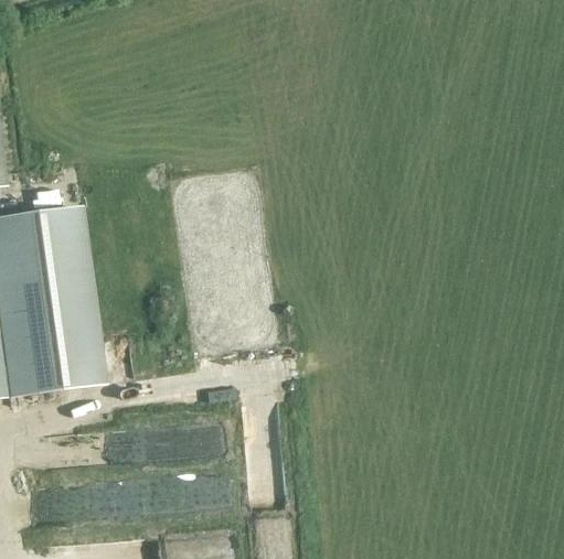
[(0,396),(109,382),(84,204),(0,215),(0,396)]
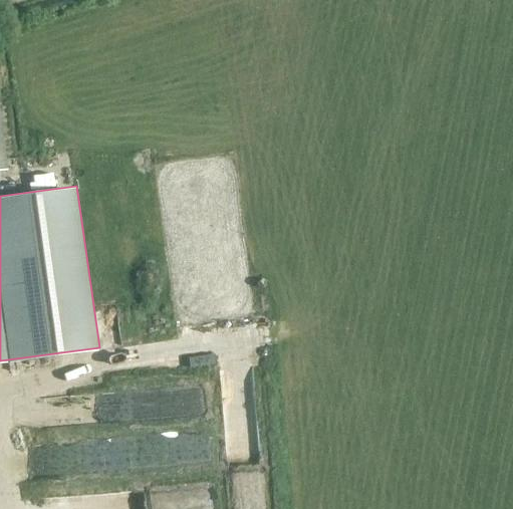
[(168,403),(176,404),(177,398),(185,398),(186,378),(168,377),(168,403)]
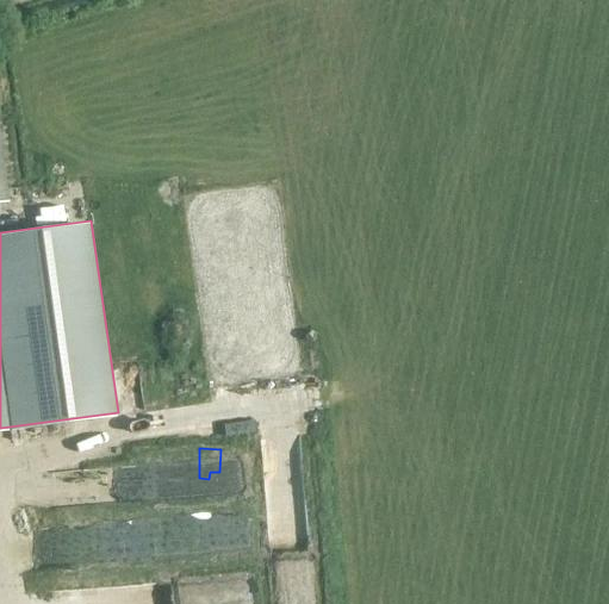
[(124,540),(262,534),(261,504),(123,509),(124,540)]
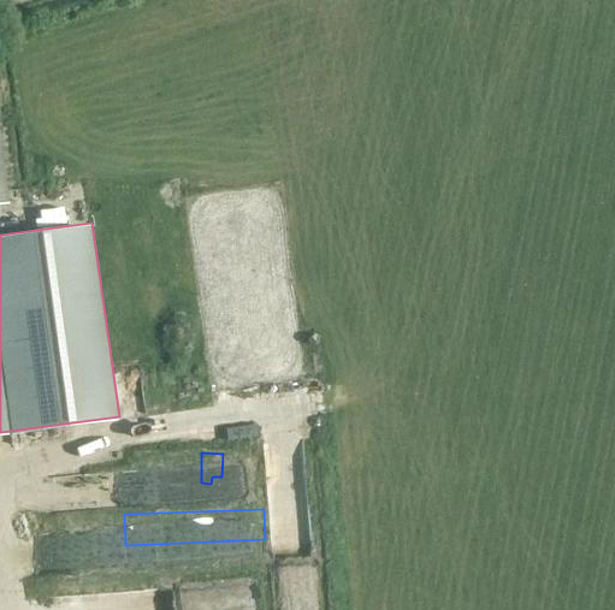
[(122,514),(111,515),(112,545),(123,544),(122,514)]
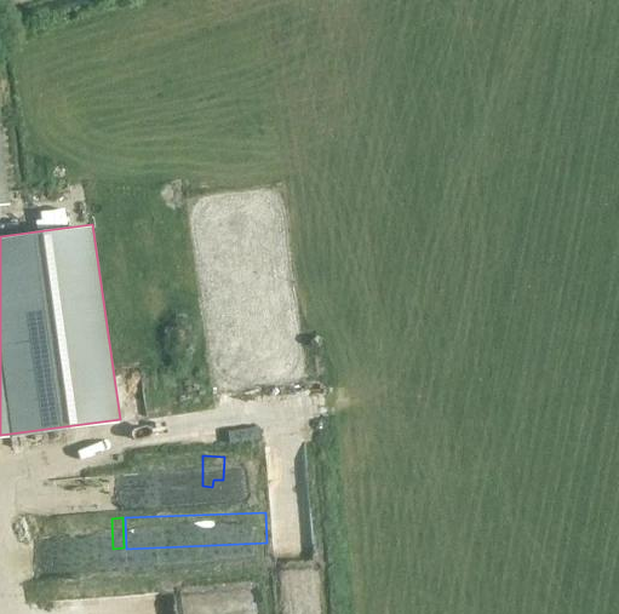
[(175,612),(290,606),(287,572),(173,578),(175,612)]
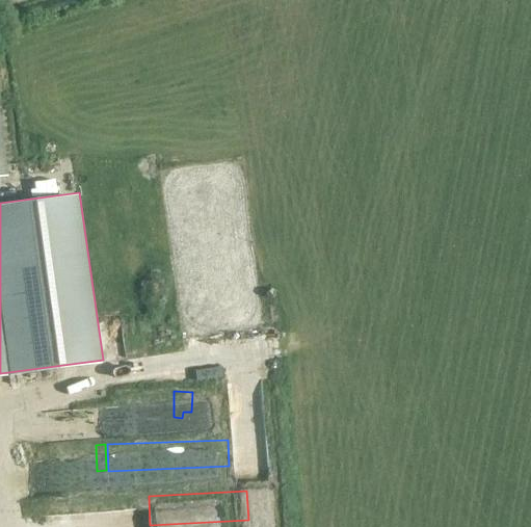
All buildings are outlined.
